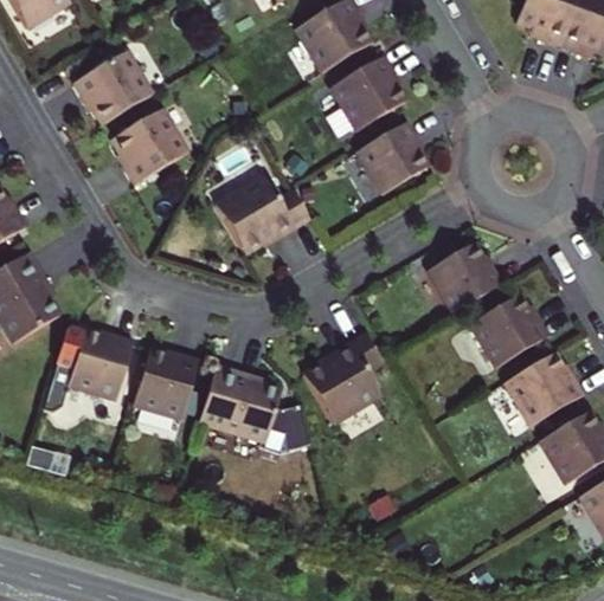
[(12,0),(29,26),(71,0),(12,0)]
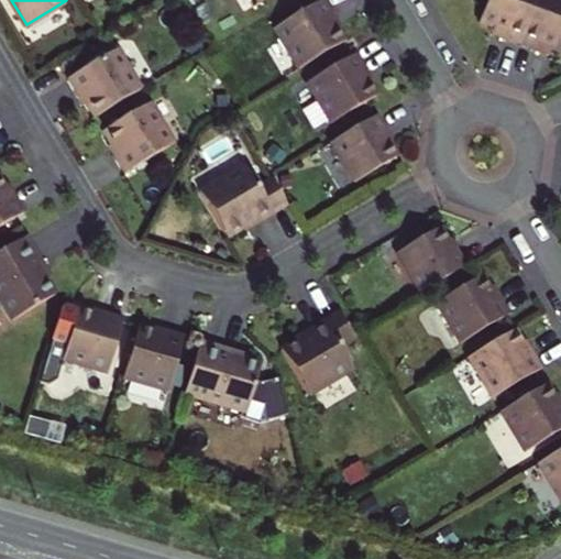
[(276,25),(300,66),(347,39),(338,24),(332,15),(337,13),(328,0),(318,0),(276,25)]
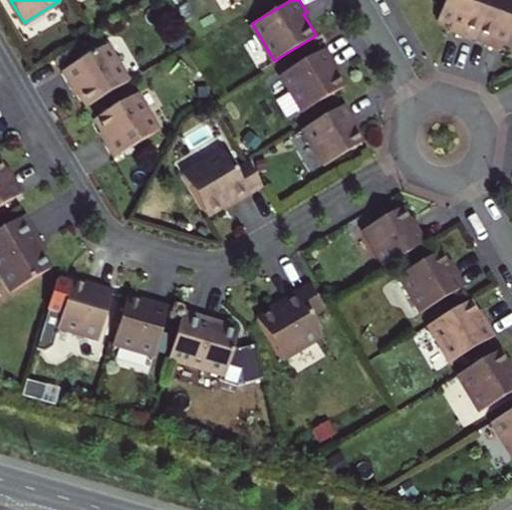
[(476,39),(490,0),(445,0),(438,19),(451,24),(449,30),(455,32),(476,39)]
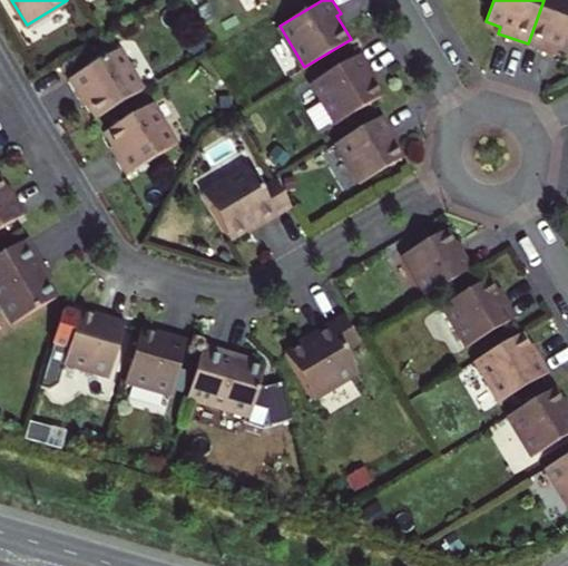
[(544,0),(528,44),(552,52),(557,55),(559,48),(567,50),(567,0),(544,0)]
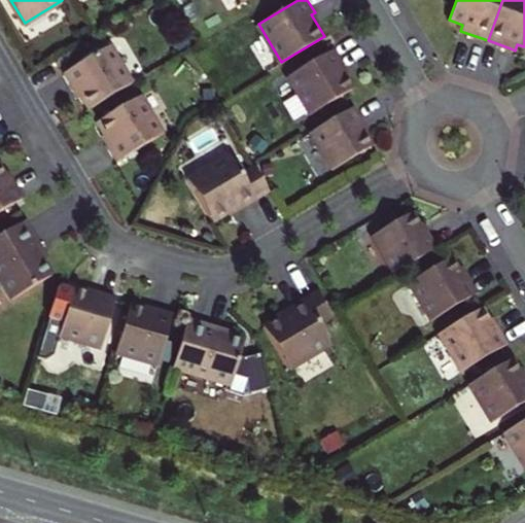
[(111,43),(65,71),(73,89),(78,85),(81,92),(91,106),(133,81),(111,43)]
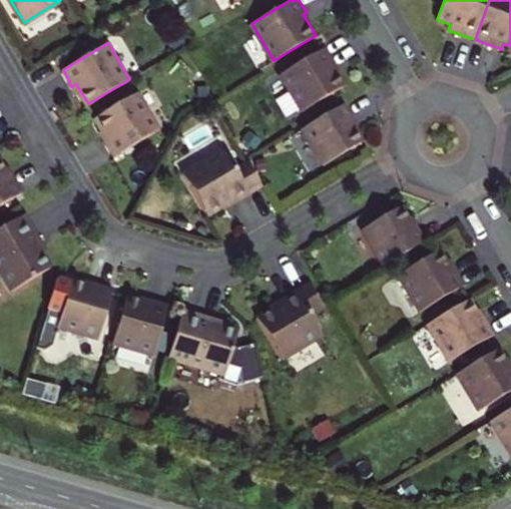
[(282,72),(304,109),(345,84),(339,73),(333,64),(336,62),(327,46),(282,72)]
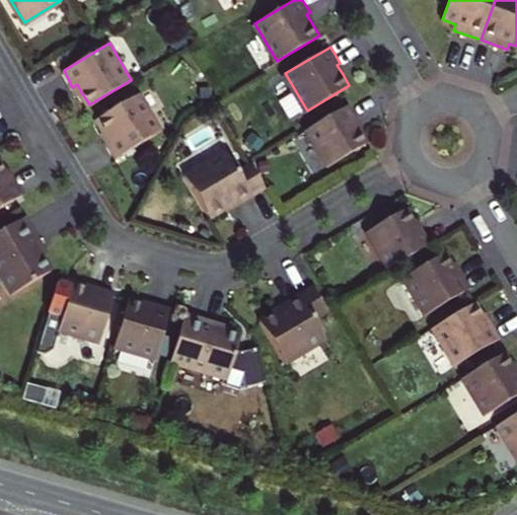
[(116,157),(161,130),(139,92),(97,118),(105,133),(109,139),(105,141),(116,157)]
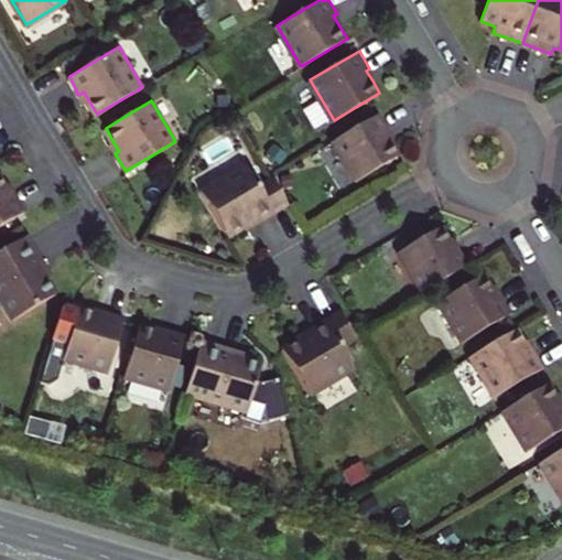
[(379,111),(334,139),(357,180),(400,154),(390,139),(386,131),(390,129),(379,111)]
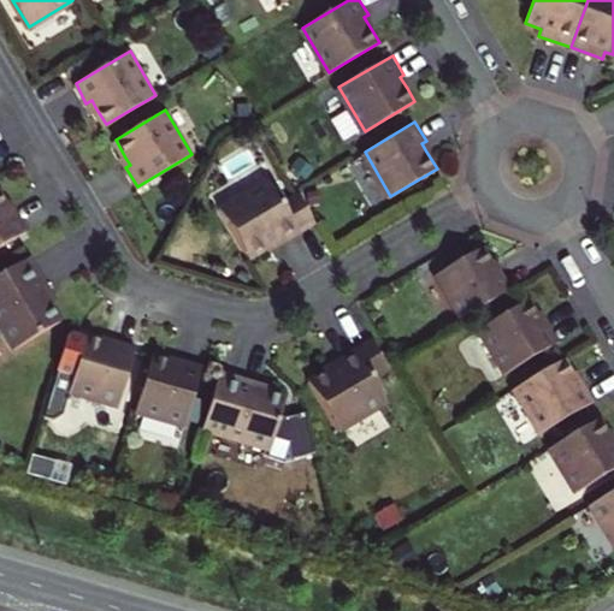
[(317,223),(299,191),(283,200),(269,178),(220,207),(251,256),(271,244),(279,239),(282,243),(317,223)]
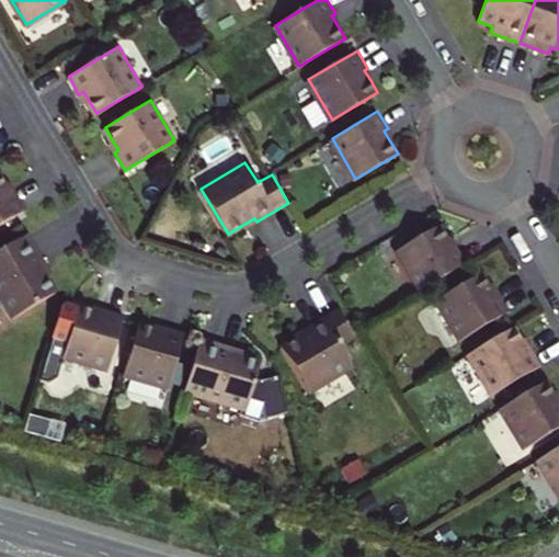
[(0,224),(26,208),(18,194),(15,191),(12,193),(0,172),(0,224)]
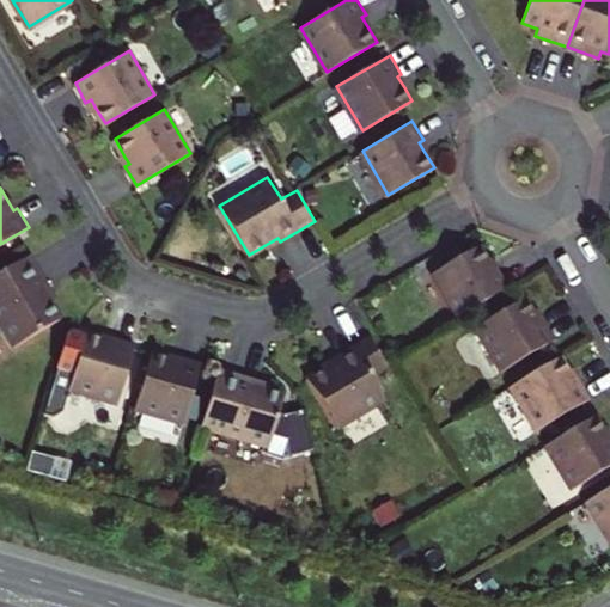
[(461,314),(510,284),(499,267),(495,269),(489,259),(480,244),(434,271),(461,314)]
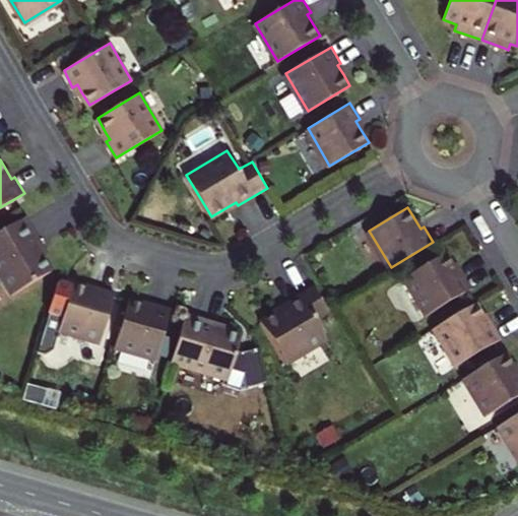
[(27,215),(0,231),(0,276),(11,297),(54,271),(47,261),(52,257),(48,249),(43,242),(27,215)]
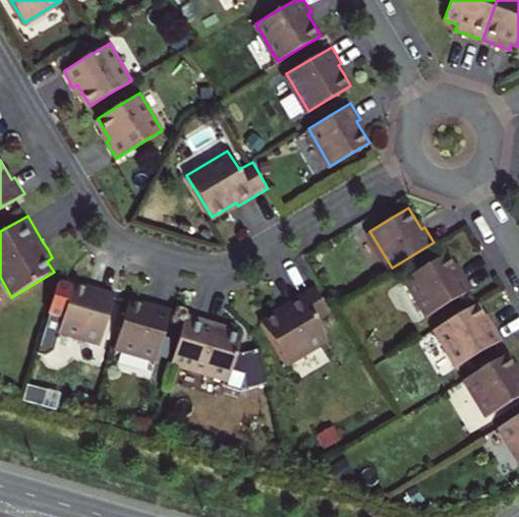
[(407,277),(429,313),(475,286),(465,270),(461,272),(456,263),(449,251),(407,277)]
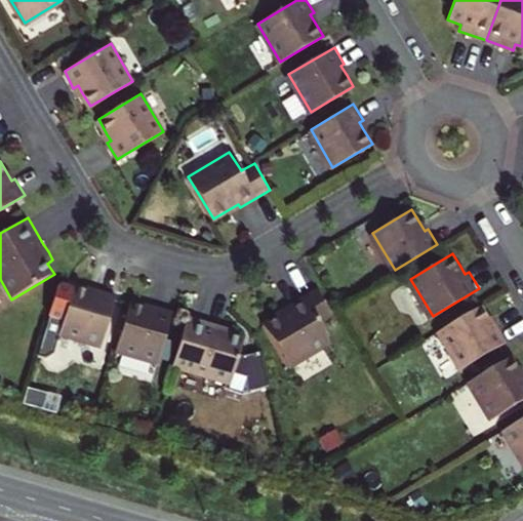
[(59,336),(101,349),(117,293),(103,289),(98,288),(97,291),(74,285),(71,297),(61,294),(53,318),(64,322),(59,336)]
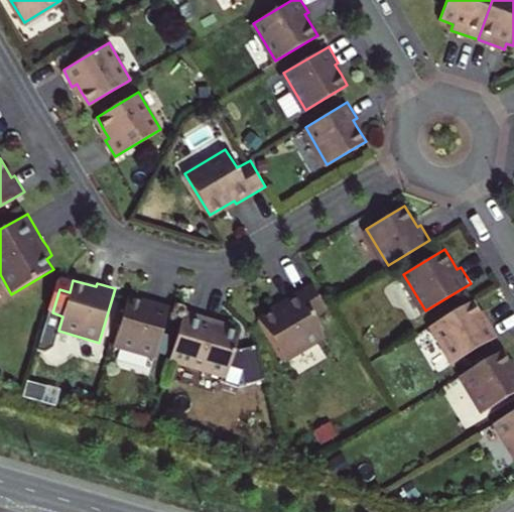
[(259,317),(286,363),(328,339),(313,316),(327,308),(310,282),(281,299),(278,301),(271,306),(273,309),(259,317)]
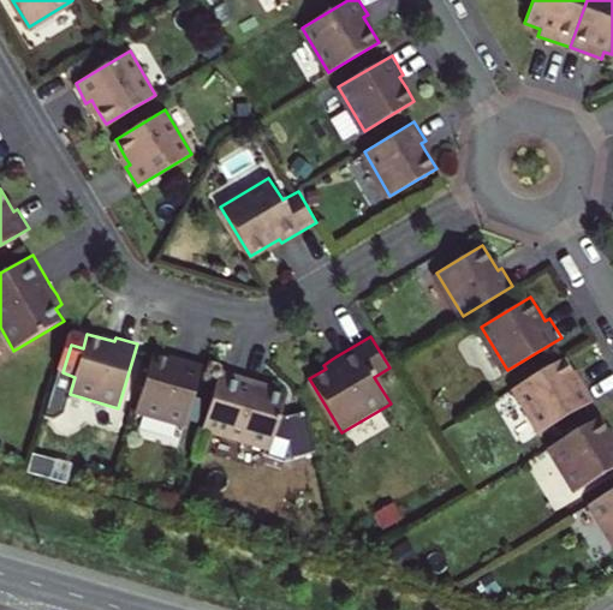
[(153,353),(135,413),(184,428),(203,363),(182,357),(180,362),(168,358),(153,353)]
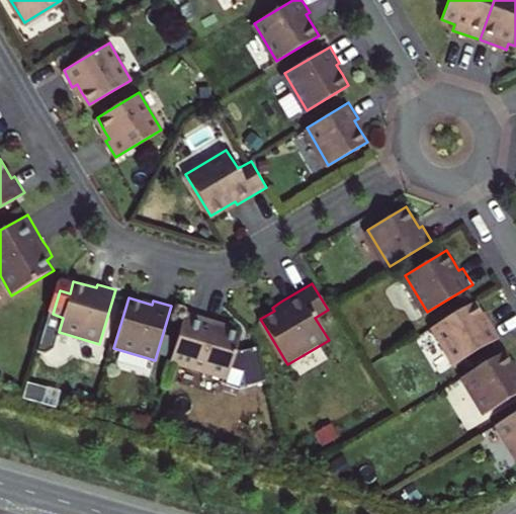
[(456,361),(502,334),(492,318),(489,320),(484,313),(477,300),(434,325),(456,361)]
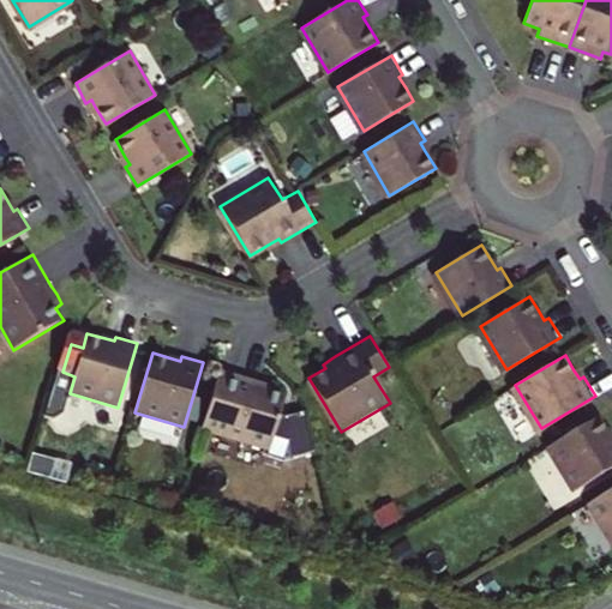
[(221,367),(202,430),(270,450),(269,456),(286,460),(316,452),(304,410),(287,415),(281,412),(286,395),(270,390),(255,385),(257,378),(221,367)]
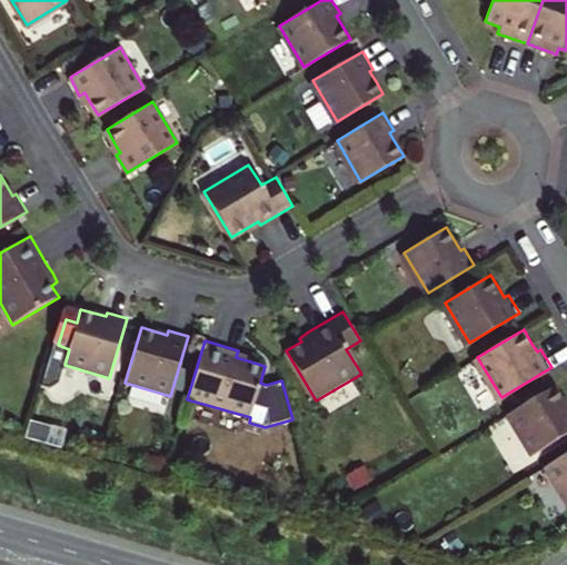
[(245,353),(238,350),(236,357),(250,362),(252,355),(245,353)]
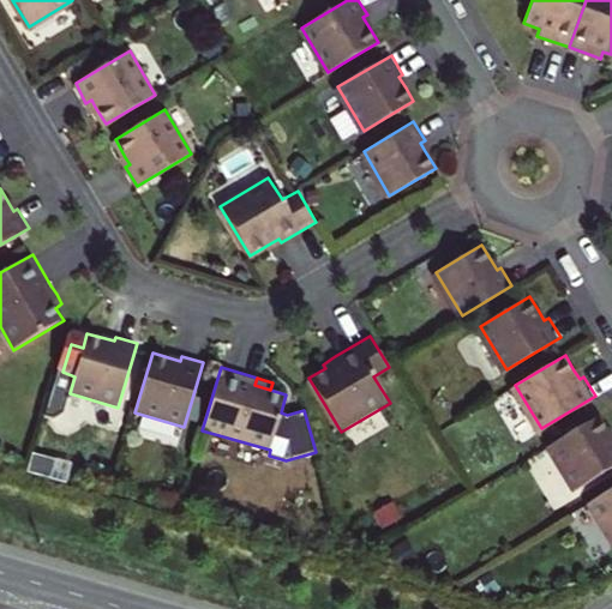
[(571,478),(611,452),(611,432),(610,429),(600,414),(551,444),(571,478)]
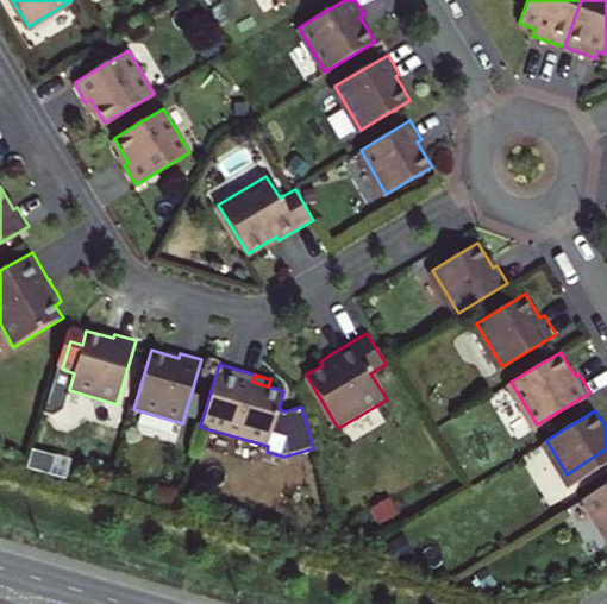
[(606,448),(567,474),(573,484),(606,461),(606,448)]
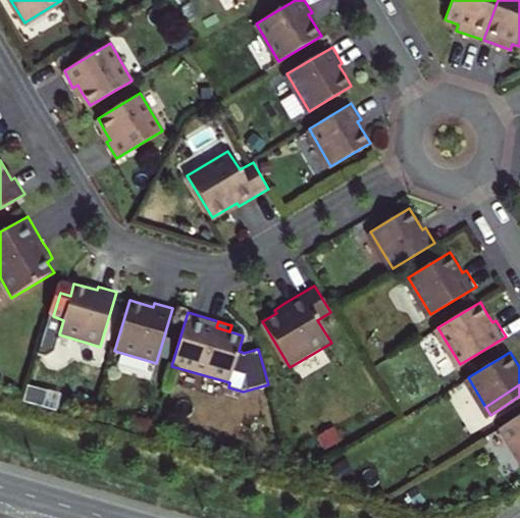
[(519,414),(502,426),(519,457),(519,414)]
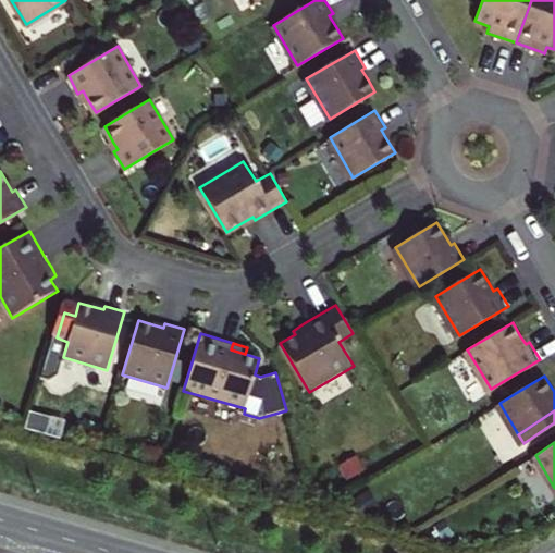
[(366,468),(357,454),(341,464),(349,478),(366,468)]
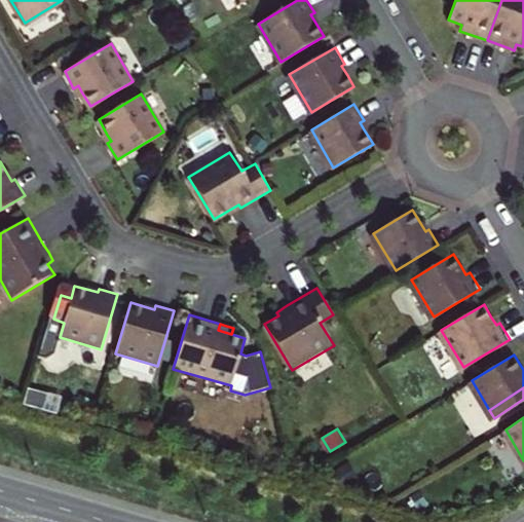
[(290,458),(286,445),(274,449),(277,461),(290,458)]
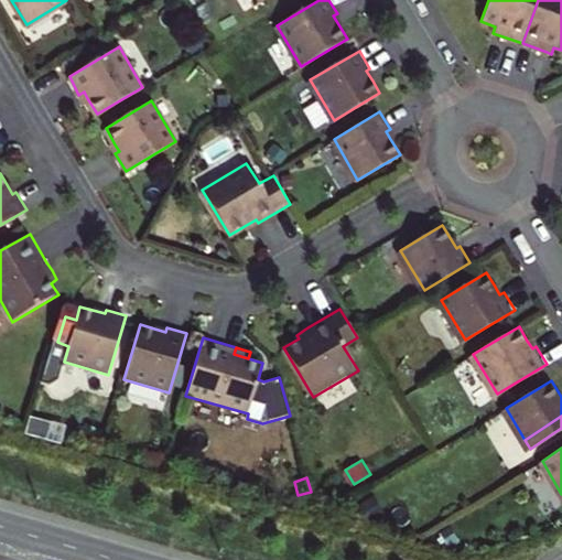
[(387,513),(375,494),(360,503),(373,521),(387,513)]
